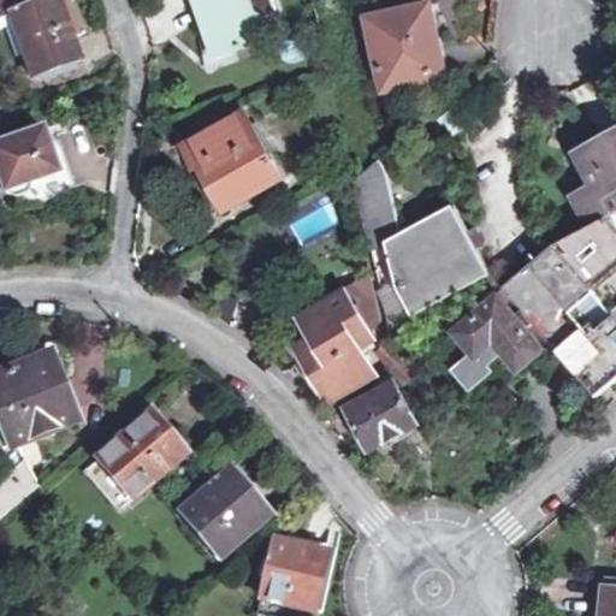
[(81,67),(58,0),(0,0),(0,27),(7,25),(29,84),(81,67)]
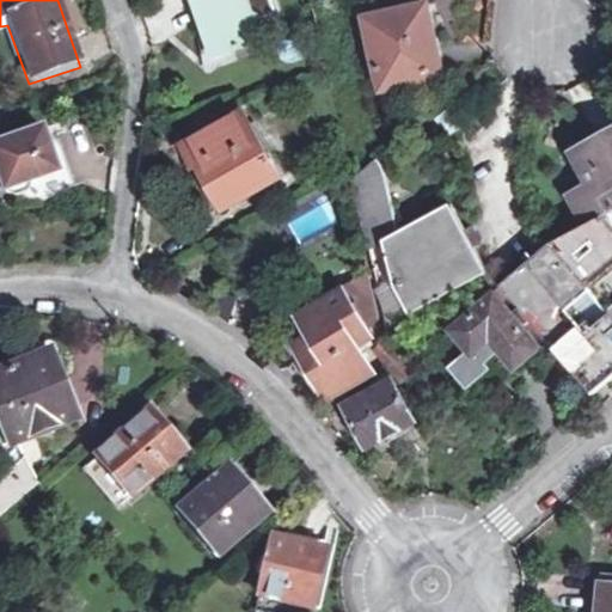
[(239,1),(244,0),(194,0),(210,53),(251,41),(245,20),(239,1)]
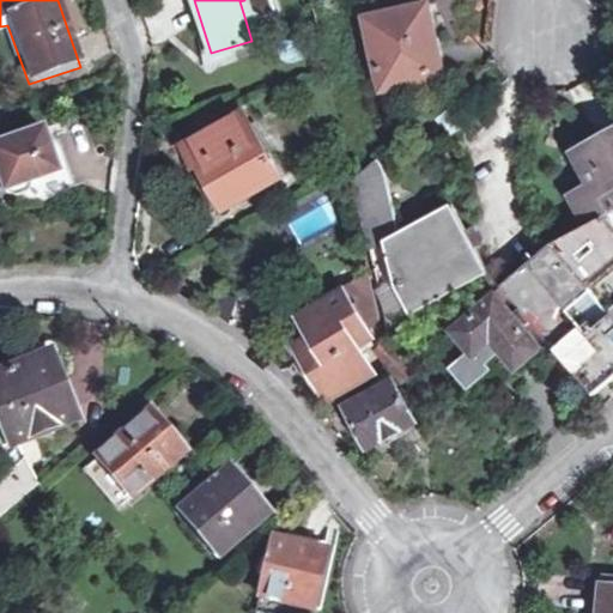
[(244,0),(240,1),(246,20),(254,18),(248,0),(244,0)]
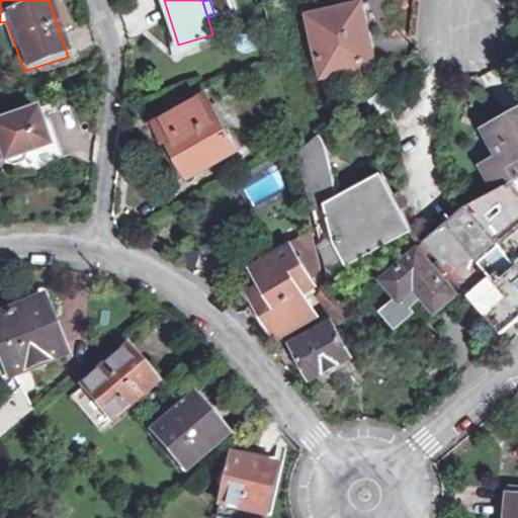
[(363,3),(314,13),(326,70),(375,58),(363,3)]
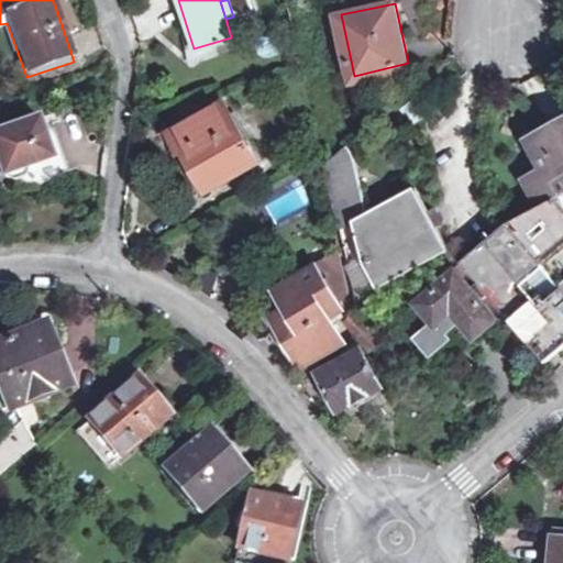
[(180,117),(183,123),(172,130),(183,150),(176,153),(196,189),(206,184),(206,187),(255,161),(222,100),(208,108),(205,105),(180,117)]
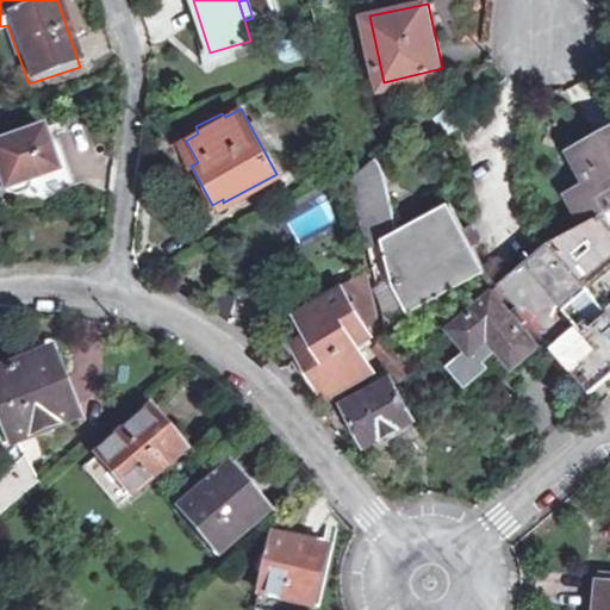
[(25,193),(35,180),(55,173),(39,128),(0,139),(0,184),(4,192),(13,197),(25,193)]
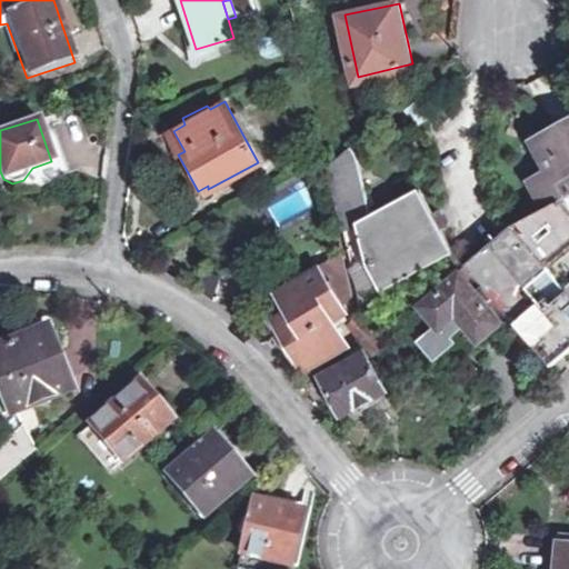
[(467,263),(485,285),(496,298),(552,365),(568,350),(568,207),(561,199),(568,193),(568,123),(537,141),(551,169),(533,178),(548,206),(515,223),(467,263)]
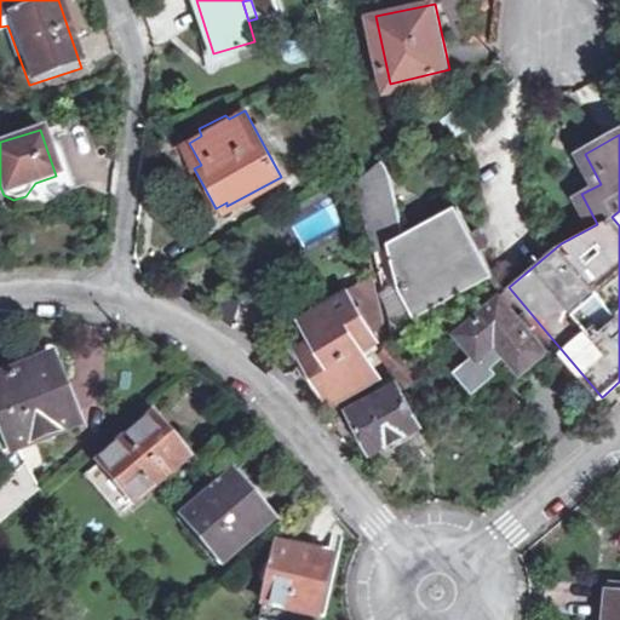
[(409,229),(397,182),(391,166),(384,153),(359,174),(394,327),(497,273),(461,202),(409,229)]
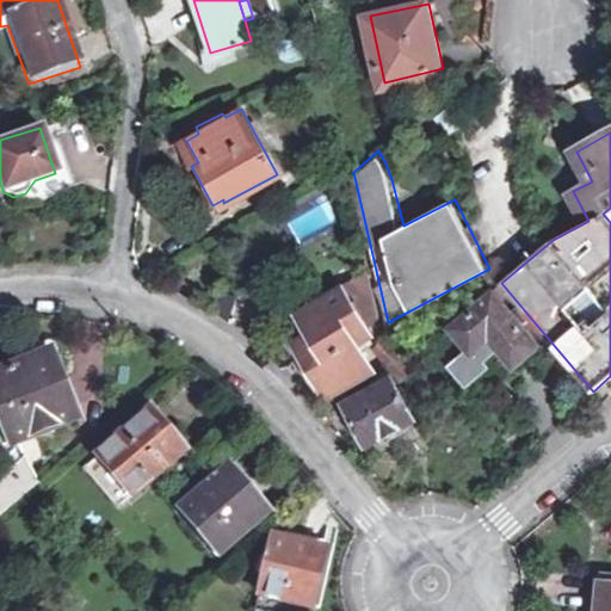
[(303,374),(327,402),(375,374),(357,347),(372,338),(366,327),(378,321),(366,270),(290,315),(300,332),(285,341),(292,356),(303,374)]
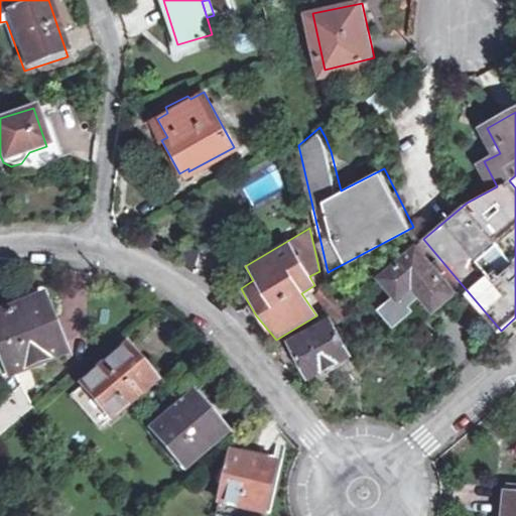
[(443,275),(433,264),(419,247),(385,275),(387,277),(399,291),(406,286),(415,297),(426,288),(433,297),(437,302),(455,288),(443,275)]
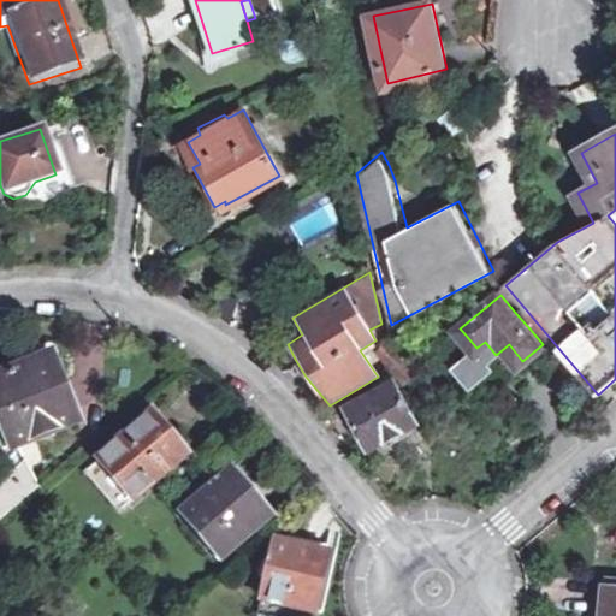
[(525,308),(517,315),(529,329),(537,323),(525,308)]
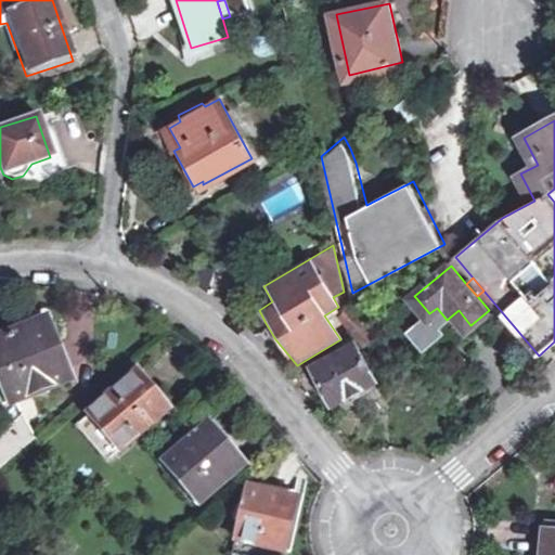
[(437,308),(429,313),(416,298),(413,327),(426,344),(443,330),(454,331),(466,320),(459,310),(447,320),(437,308)]
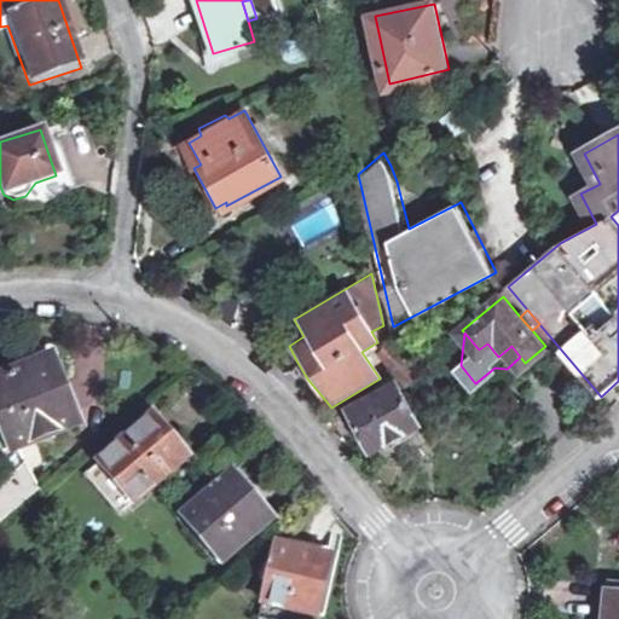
[(423,371),(409,354),(395,339),(380,352),(406,383),(423,371)]
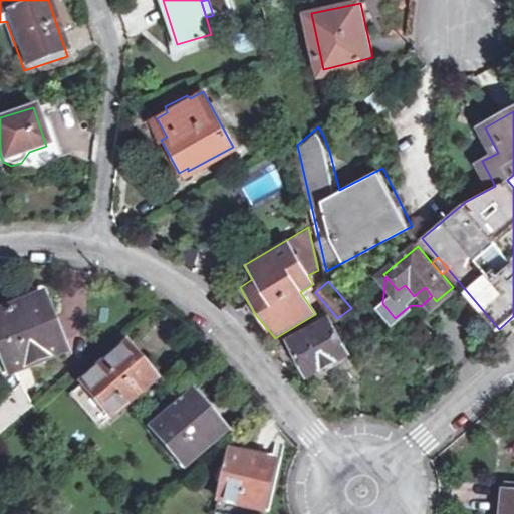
[(57,322),(47,296),(38,291),(12,300),(15,309),(0,315),(0,350),(10,374),(59,353),(49,326),(57,322)]
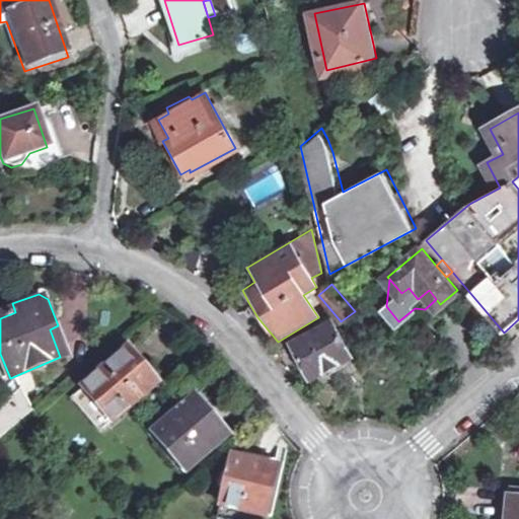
[(329,317),(284,343),(307,384),(354,360),(329,317)]
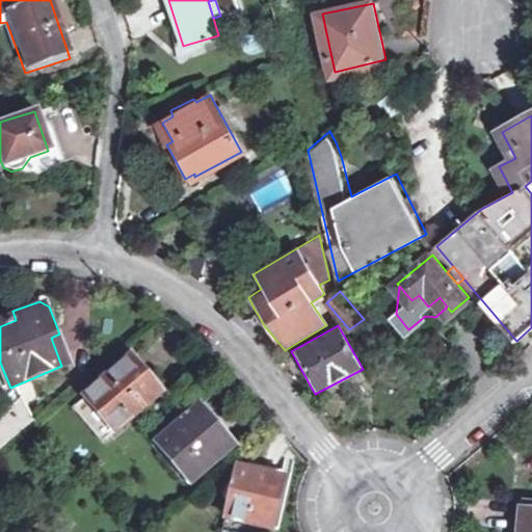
[(126,363),(82,399),(113,435),(157,399),(152,392),(157,387),(151,378),(143,383),(126,363)]
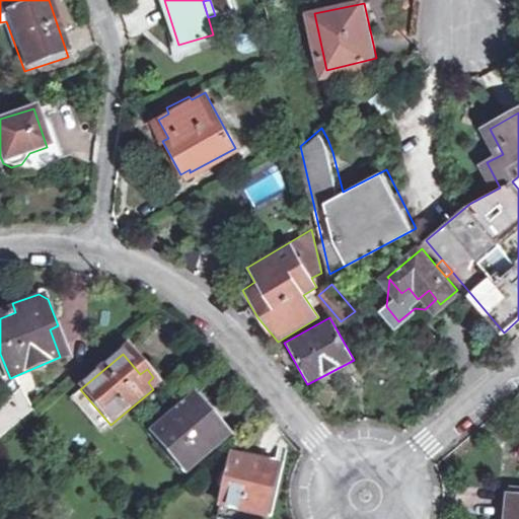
[(0,436),(33,409),(17,388),(0,402),(0,436)]
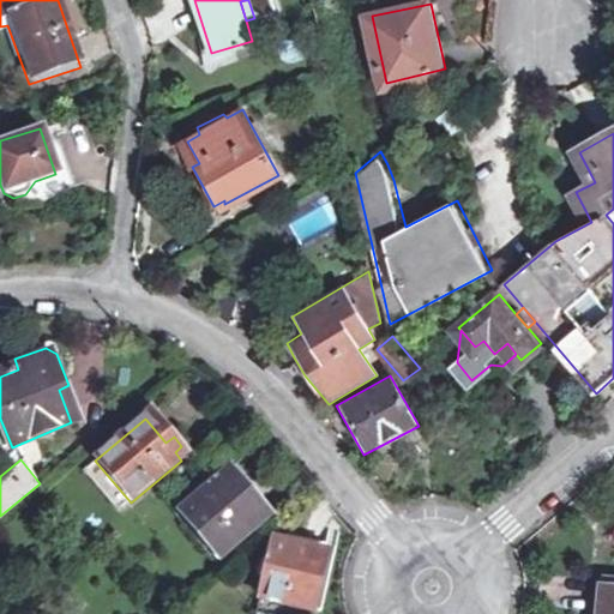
[(131,503),(95,461),(79,473),(116,515),(131,503)]
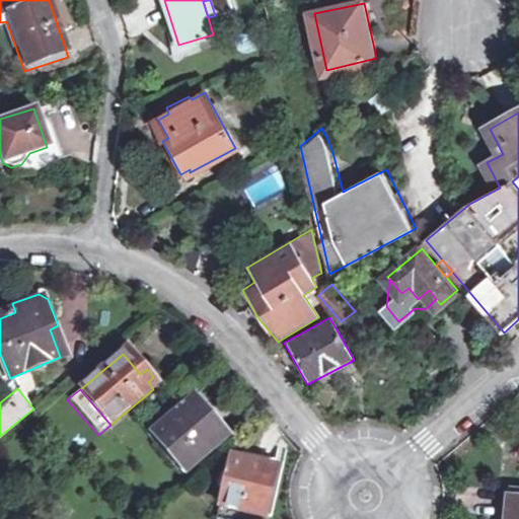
[(192,397),(148,433),(183,474),(226,439),(192,397)]
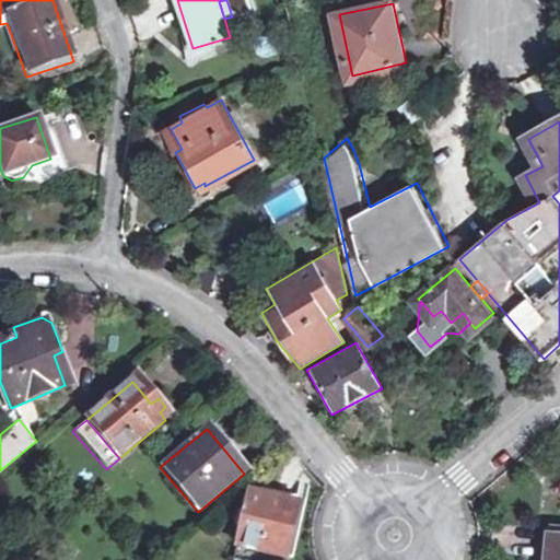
[(252,489),(248,498),(293,508),(281,558),(290,559),(304,501),(252,489)]
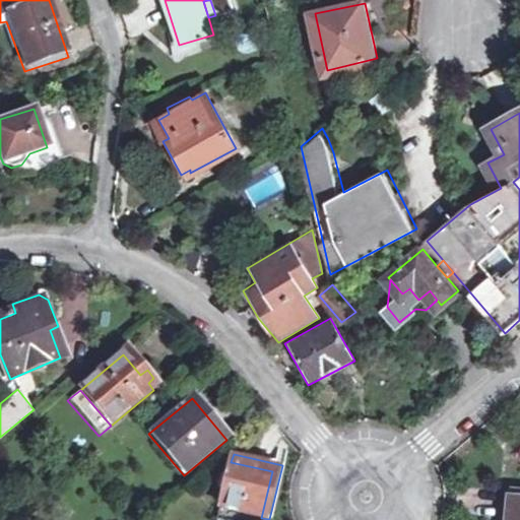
[(272,471),(231,462),(226,481),(221,479),(218,491),(224,492),(220,508),(261,518),(272,471)]
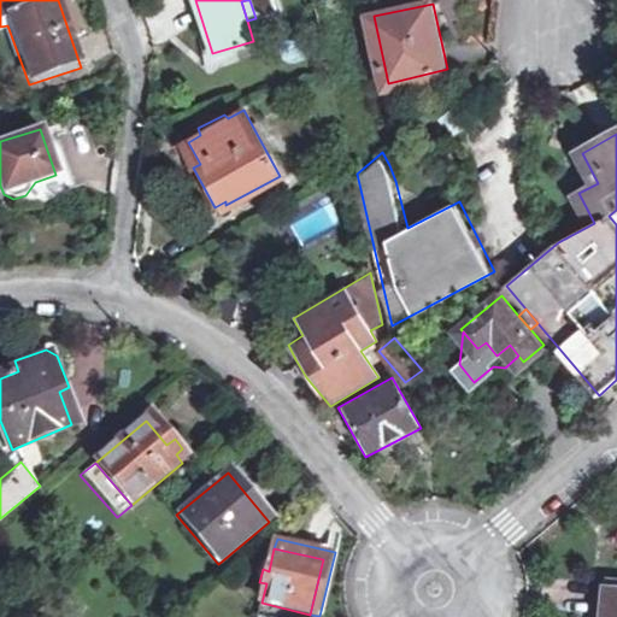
[(616,616),(616,581),(610,581),(604,616),(616,616)]
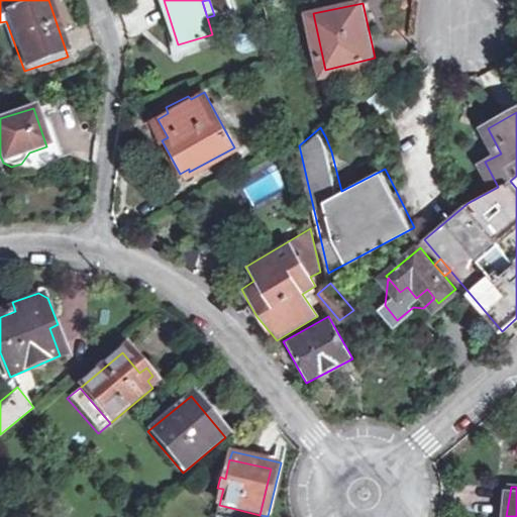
All buildings are outlined.
